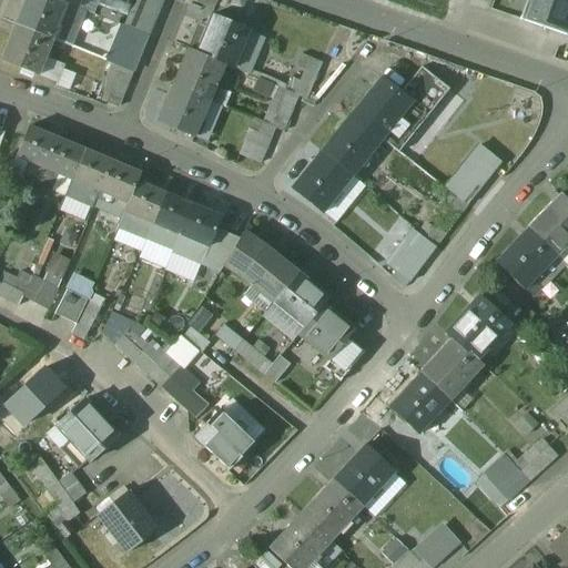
[(16,21),(23,0),(9,0),(2,16),(16,21)]
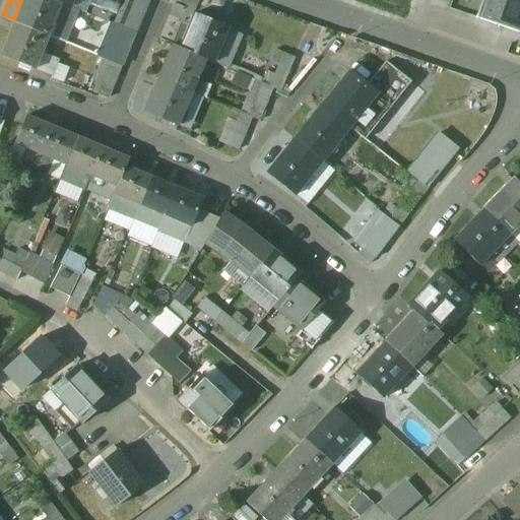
[(23,0),(15,22),(47,35),(60,3),(60,2),(53,0),(23,0)]
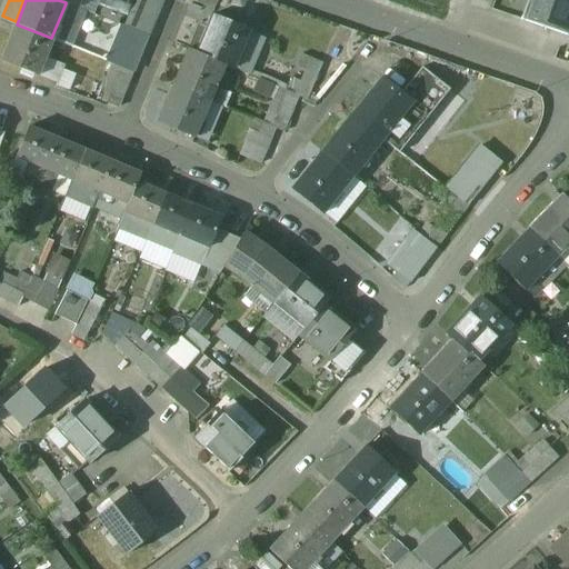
[(162,0),(138,0),(137,5),(145,8),(158,12),(162,0)]
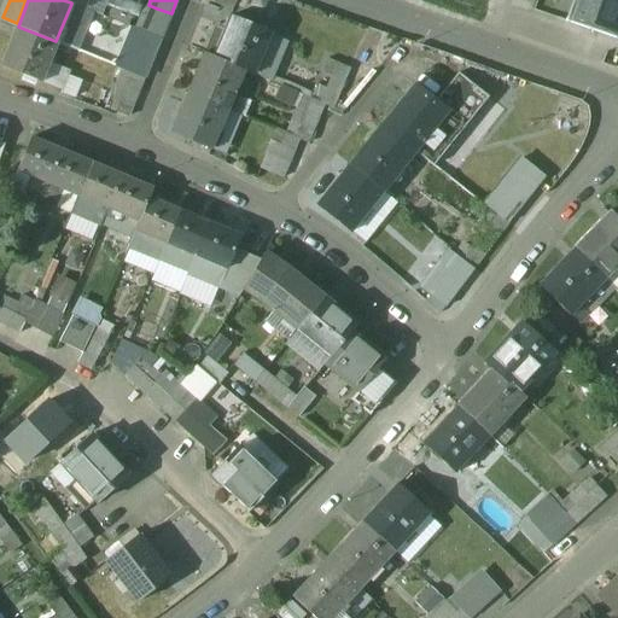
[(617,25),(617,0),(579,0),(573,21),(614,36),(617,25)]
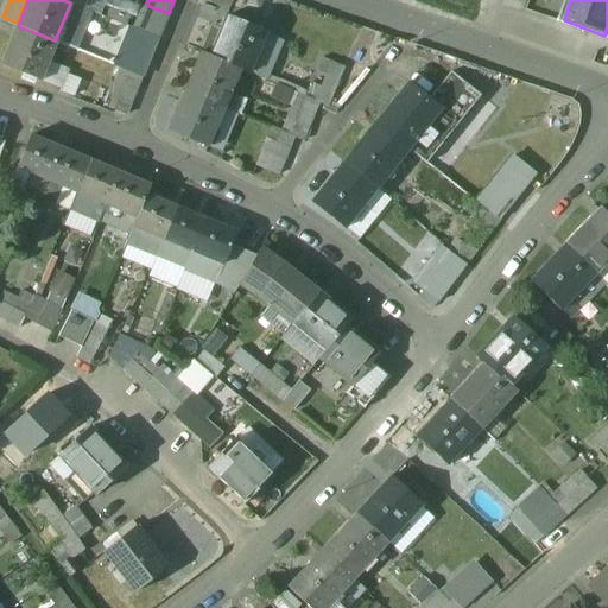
[(169,13),(154,8),(145,33),(158,38),(169,13)]
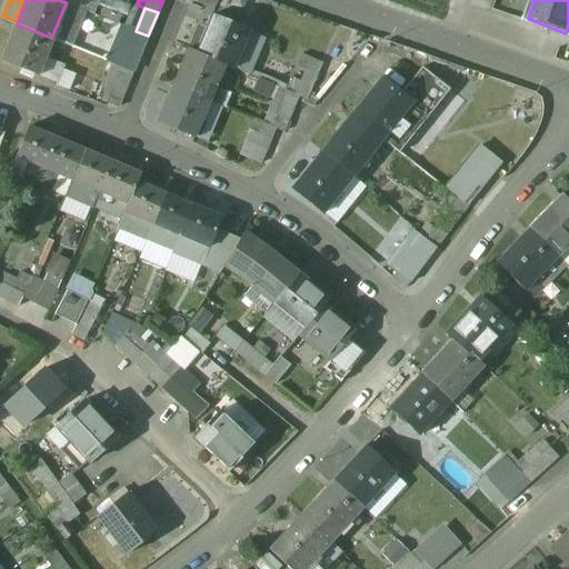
[(249,31),(211,16),(210,17),(212,17),(197,52),(197,53),(223,65),(231,68),(247,32),(248,32),(249,31)]
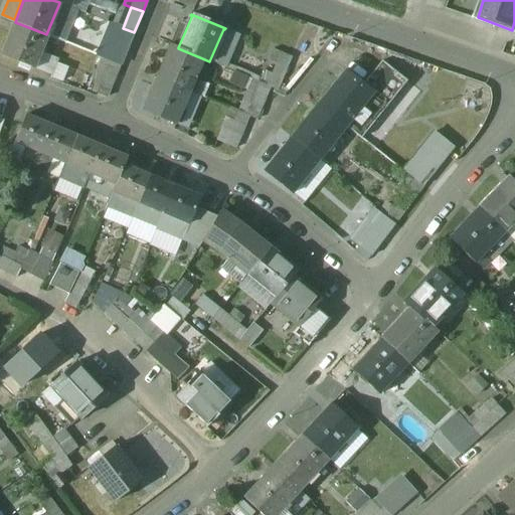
[(46,34),(15,22),(2,54),(1,54),(0,55),(34,68),(34,67),(33,66),(46,34)]
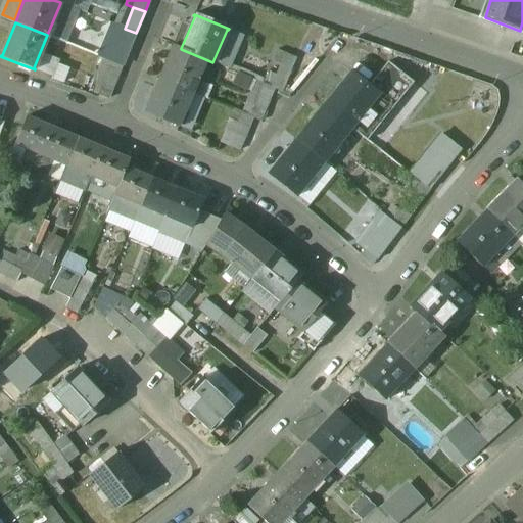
[(125,29),(116,26),(112,36),(120,39),(131,44),(136,33),(125,29)]
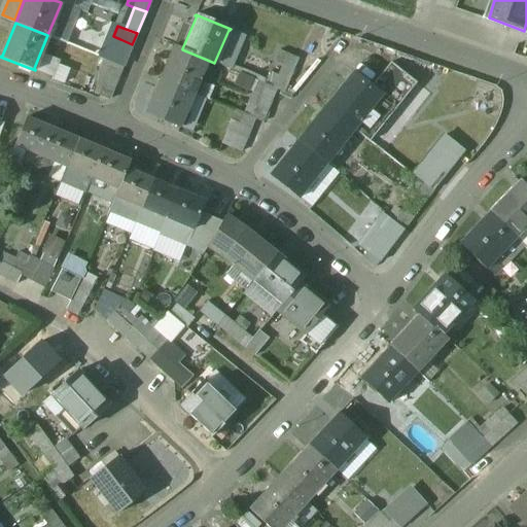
[(120,39),(111,62),(124,66),(132,44),(120,39)]
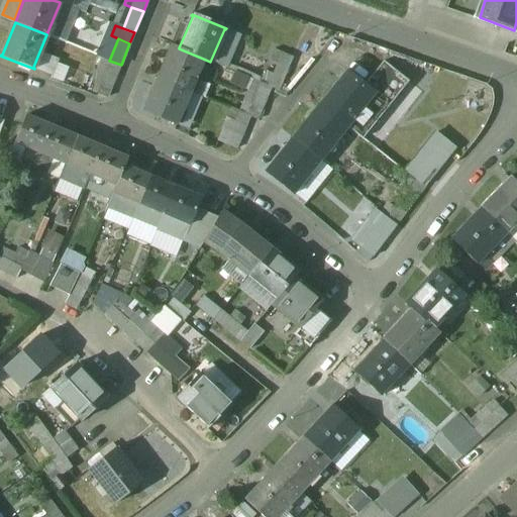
[(203,59),(179,48),(179,47),(173,45),(159,79),(189,92),(203,59)]
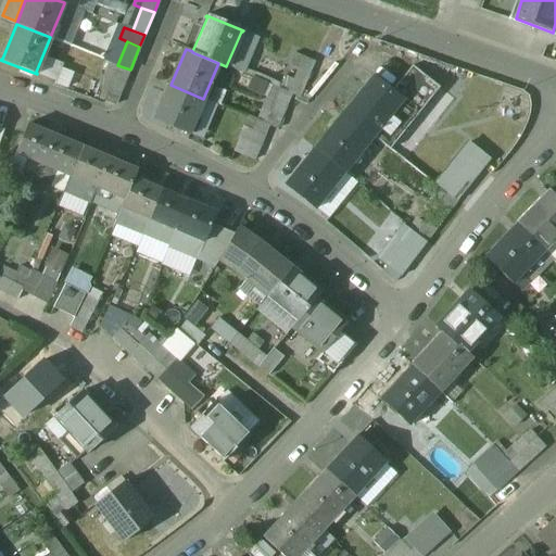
[(315,63),(294,54),(289,66),(298,70),(310,75),(315,63)]
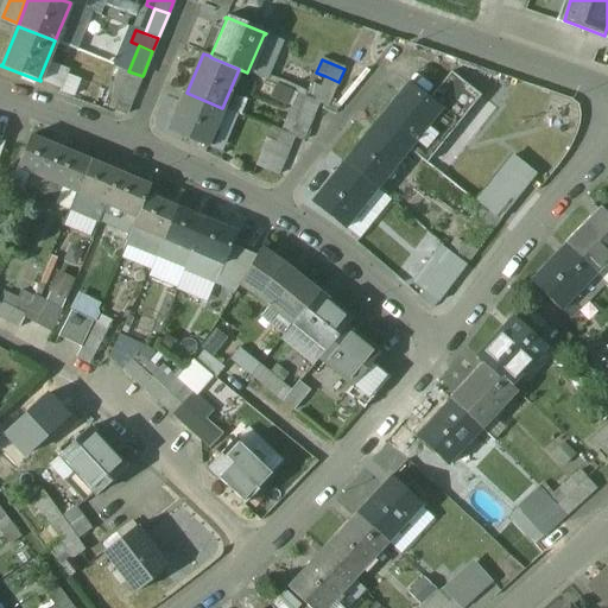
[(51,63),(44,81),(75,92),(81,74),(51,63)]
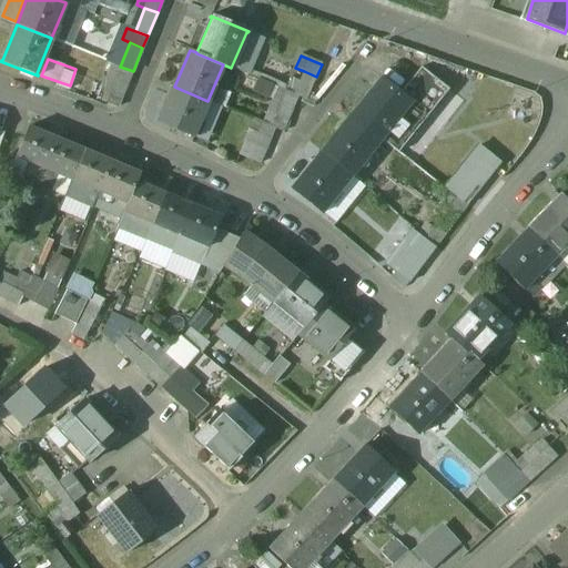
[(120,67),(112,63),(107,75),(115,79),(128,83),(133,71),(120,67)]
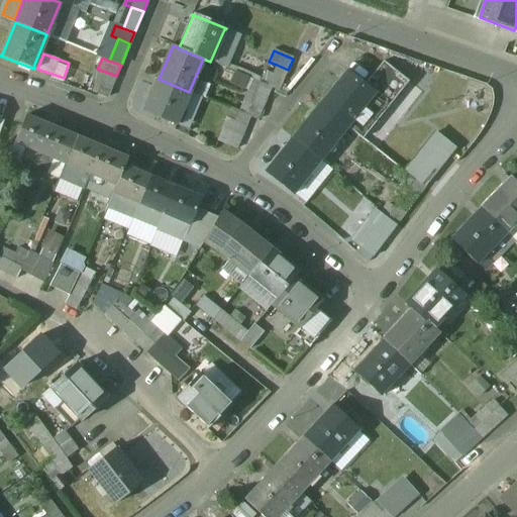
[(408,82),(383,62),(364,87),(373,93),(346,127),(363,140),(408,82)]
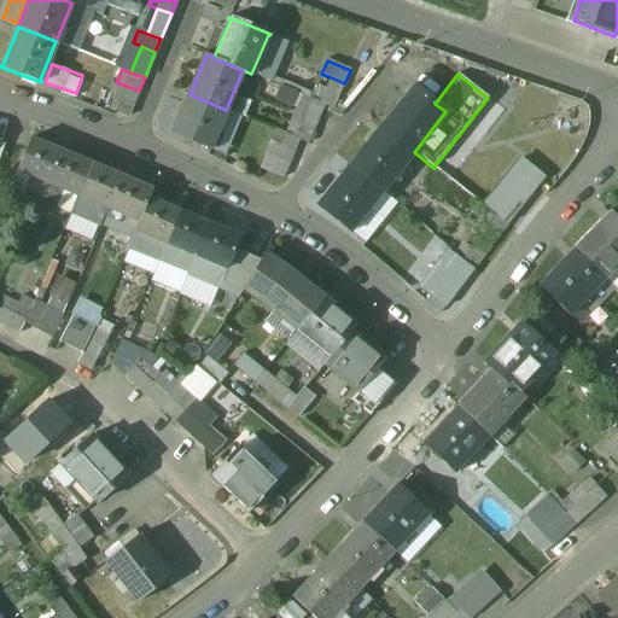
[(344,83),(331,77),(320,103),(325,105),(333,109),(344,83)]
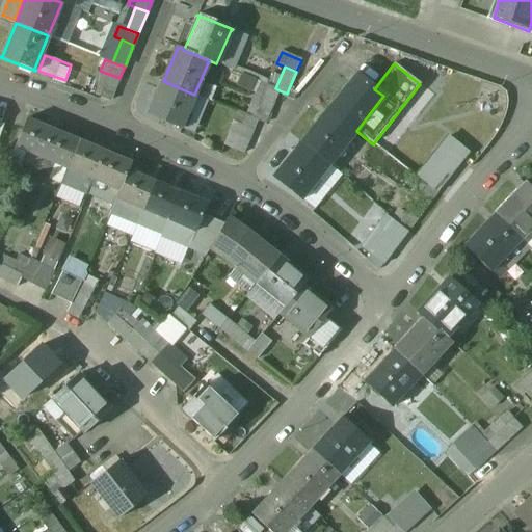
[(108,74),(99,96),(110,101),(120,78),(108,74)]
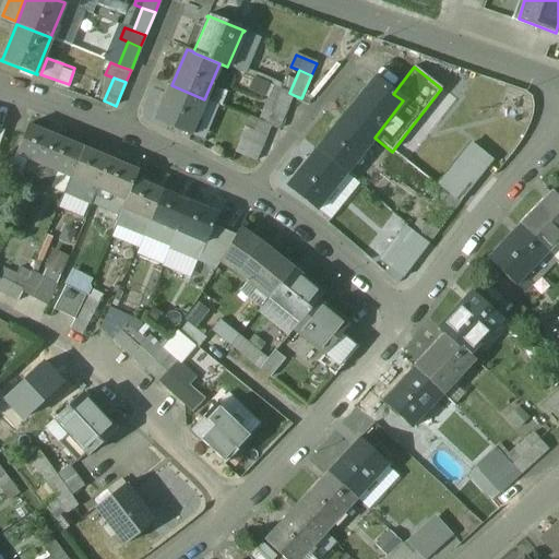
[(393,94),(373,79),(372,80),(373,80),(346,116),(375,138),(403,100),(393,94)]
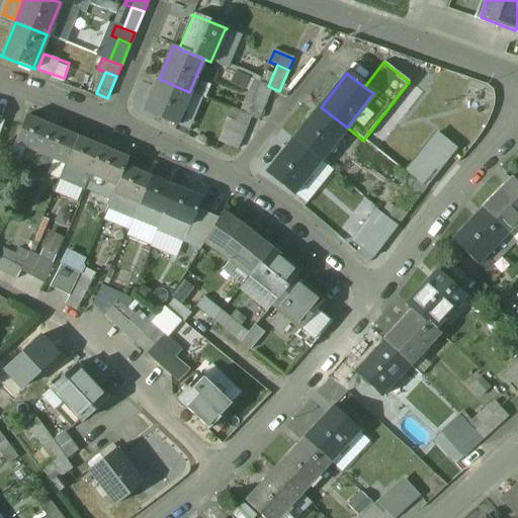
[(189,92),(159,79),(145,111),(144,111),(144,112),(177,125),(177,124),(176,124),(189,92)]
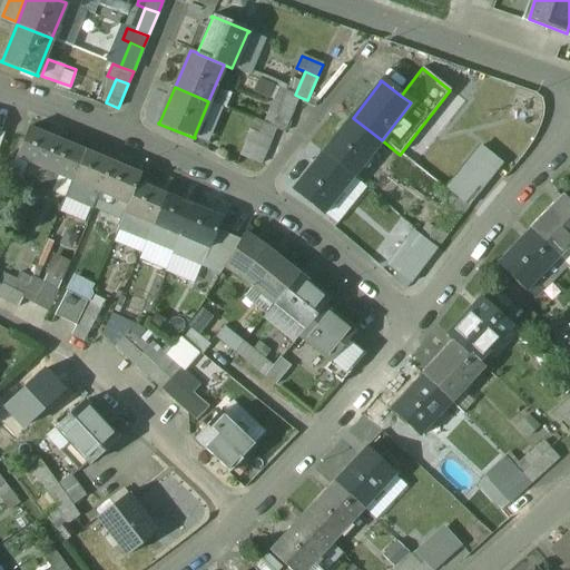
[(295,95),(279,88),(274,100),(282,104),(294,109),(300,97),(295,95)]
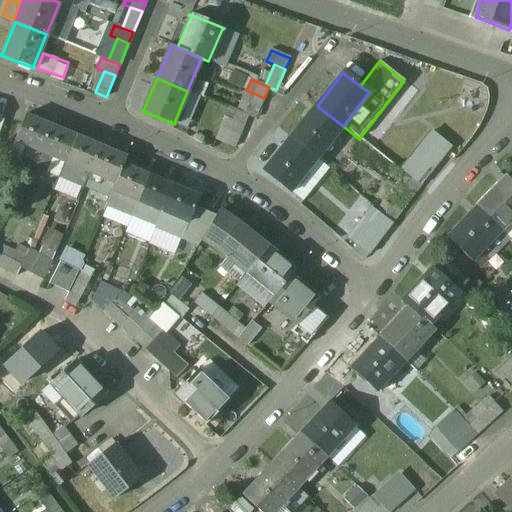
[(253,93),(244,114),(248,116),(255,119),(264,98),(253,93)]
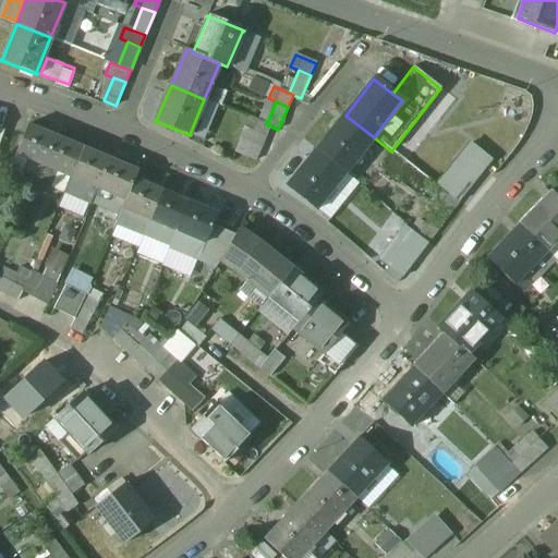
[(346,116),(317,150),(344,172),(374,137),(346,116)]
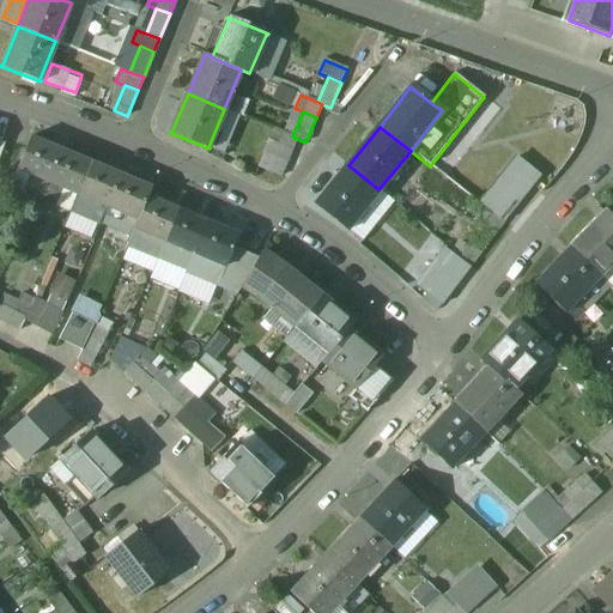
[(292,137),(273,128),(267,143),(278,147),(291,153),(297,139),(292,137)]
